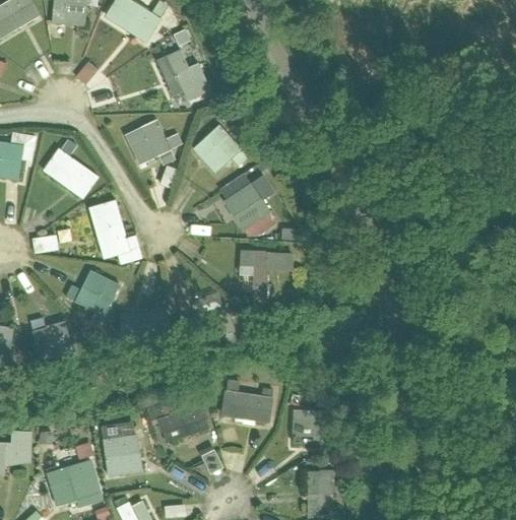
[(40,17),(29,0),(6,0),(0,4),(0,40),(40,17)]
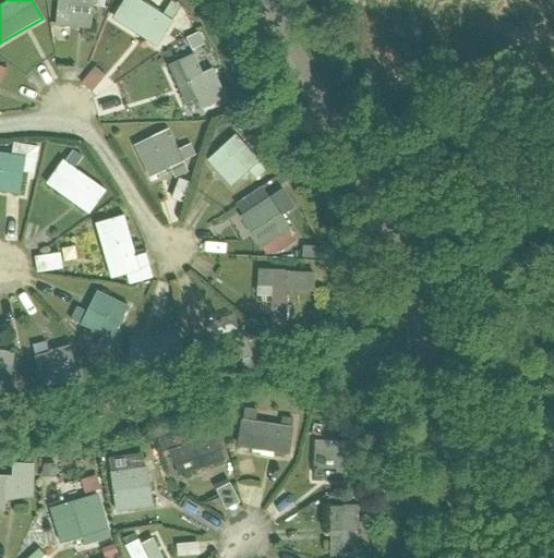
[(95,0),(56,0),(55,29),(95,31),(95,0)]
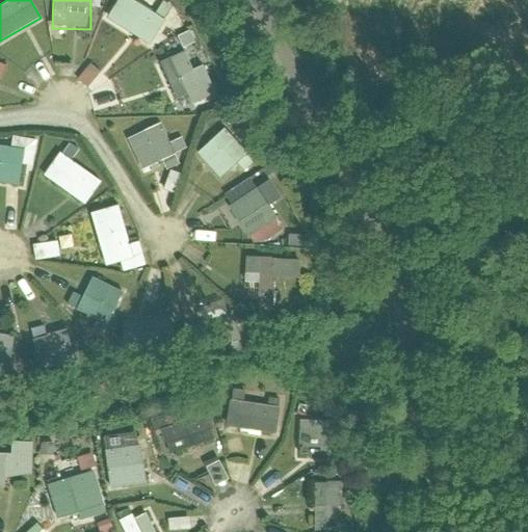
[(129,0),(115,0),(105,17),(147,45),(162,22),(129,0)]
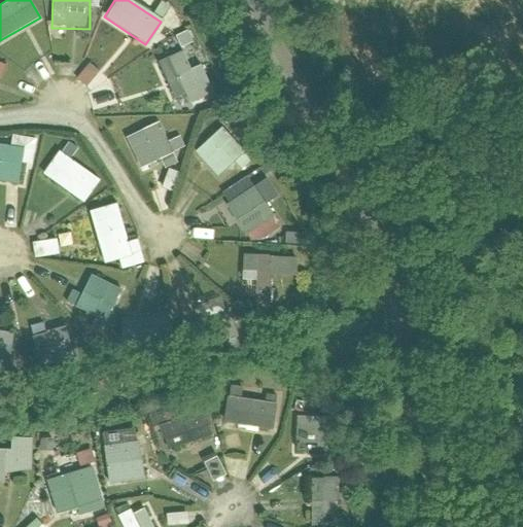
[(202,100),(181,51),(152,63),(168,101),(185,95),(189,105),(202,100)]
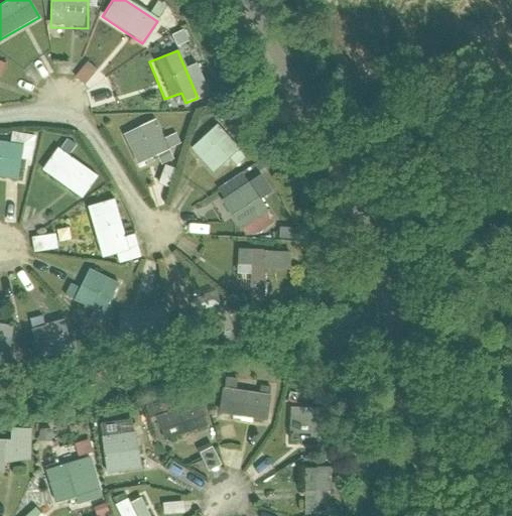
[(87,84),(96,67),(84,60),(75,78),(87,84)]
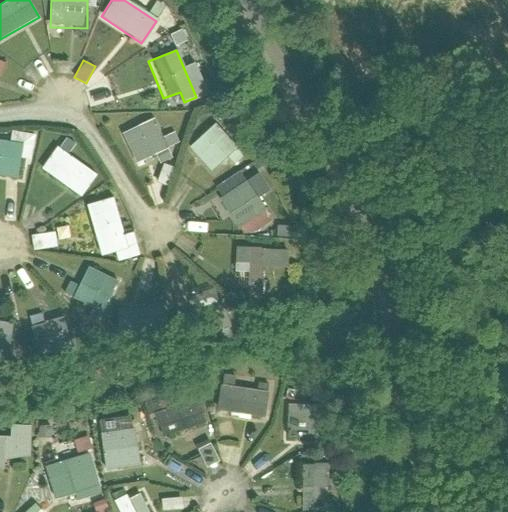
[(154,116),(120,132),(135,165),(169,150),(154,116)]
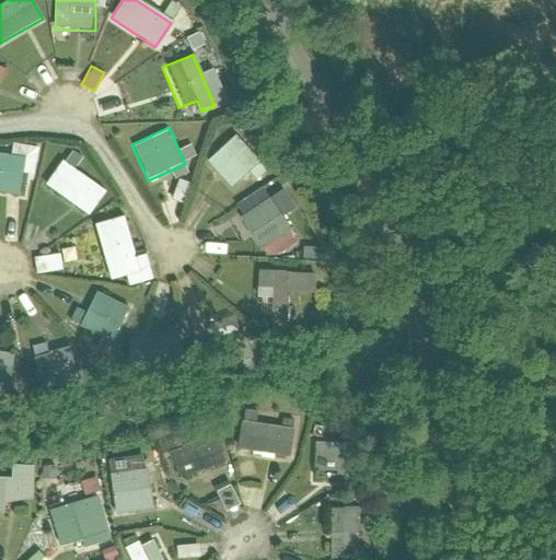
[(258,165),(235,137),(206,160),(229,188),(258,165)]
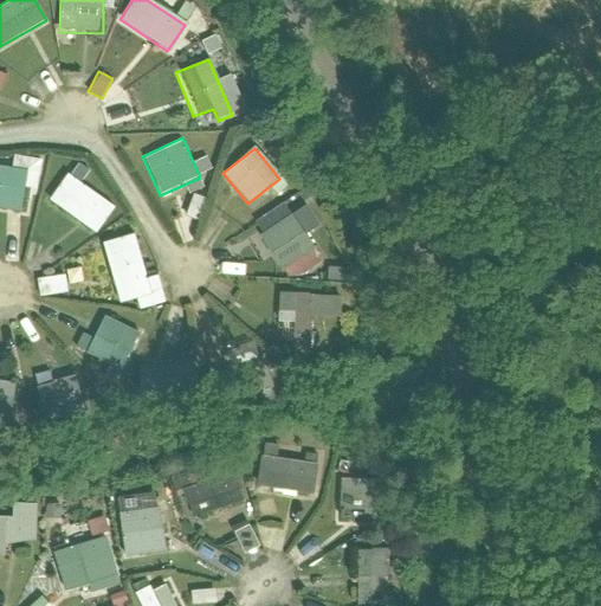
[(43,160),(0,158),(0,205),(28,207),(28,186),(41,186),(43,160)]
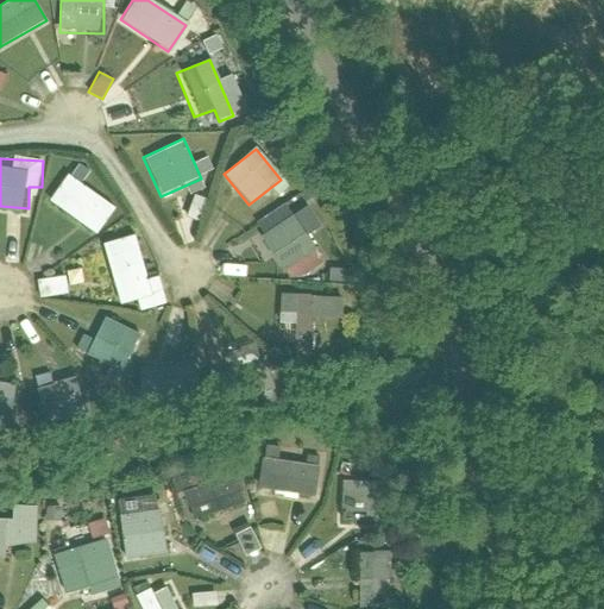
[(115,207),(69,175),(51,200),(98,233),(115,207)]
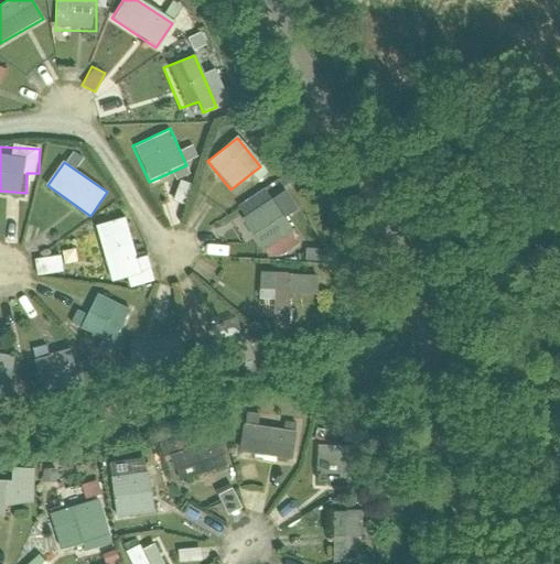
[(299,241),(271,197),(240,217),(268,260),(299,241)]
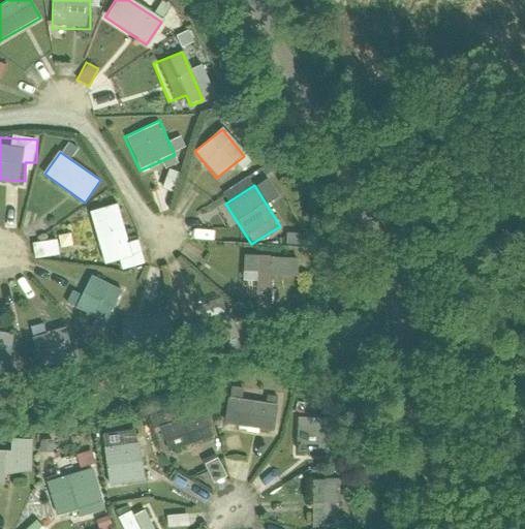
[(133,252),(118,204),(89,212),(105,261),(133,252)]
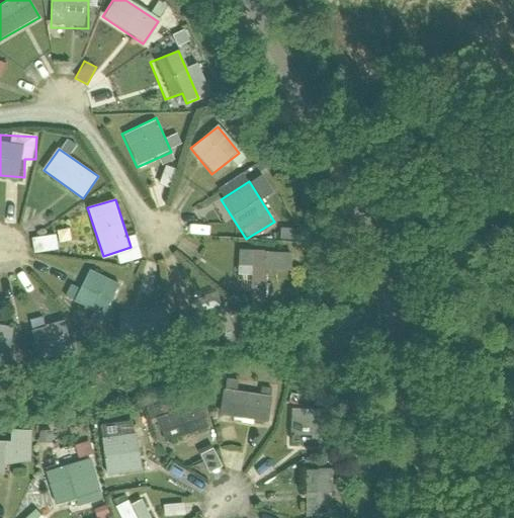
[(31,238),(34,253),(58,249),(55,234),(31,238)]
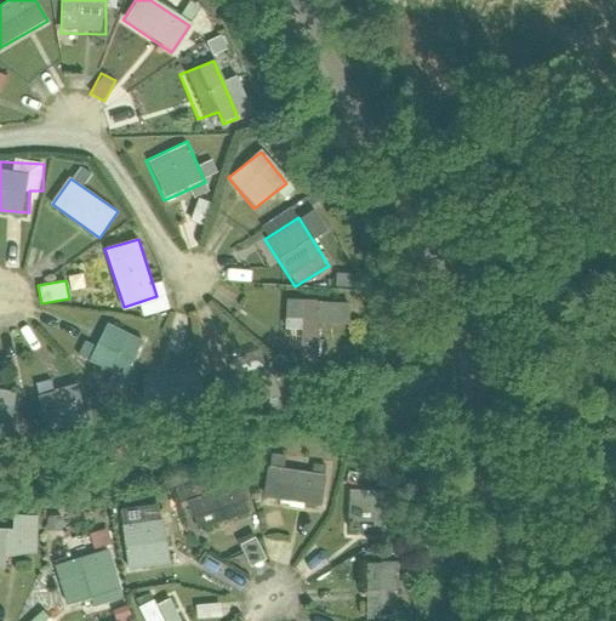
[(319,358),(319,300),(285,300),(285,358),(319,358)]
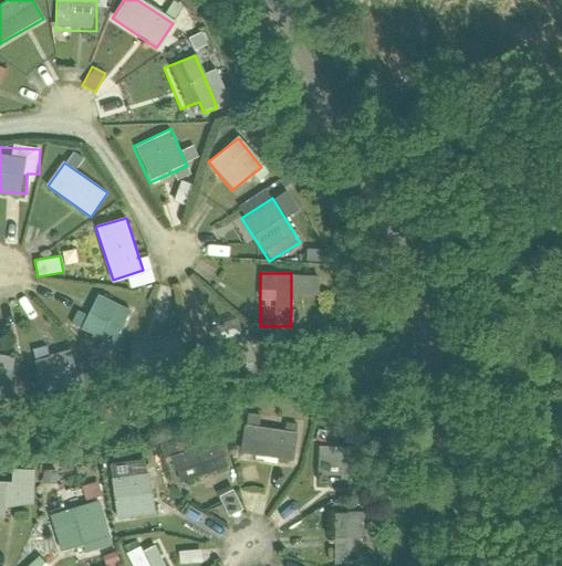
[(133,310),(95,291),(87,305),(79,301),(68,325),(99,339),(93,350),(110,358),(133,310)]
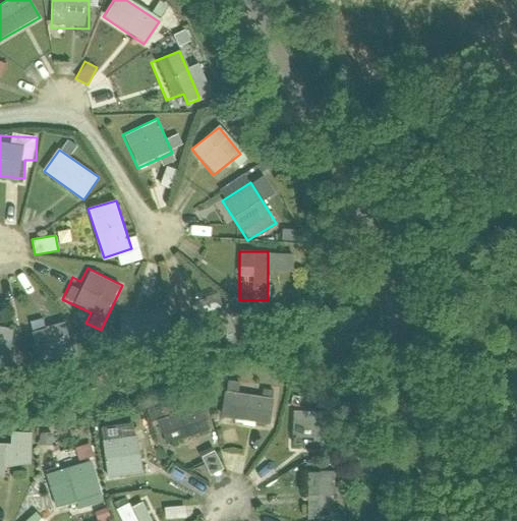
[(221,299),(179,322),(188,340),(231,317),(221,299)]
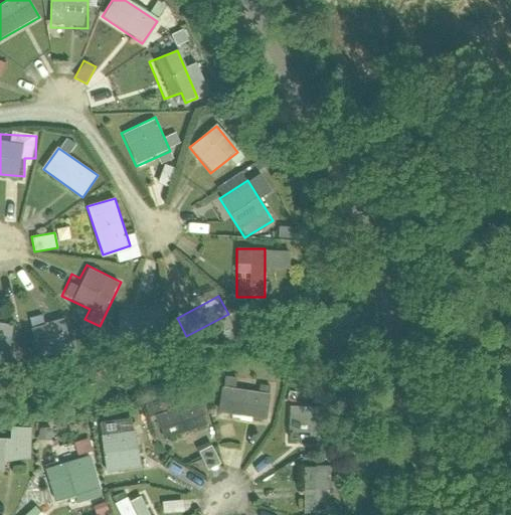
[(165,307),(117,309),(118,331),(166,329),(165,307)]
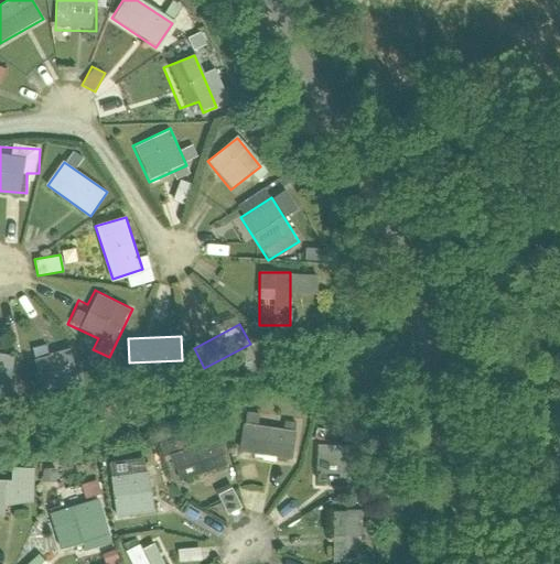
[(81,380),(70,346),(50,353),(45,339),(25,345),(40,392),(81,380)]
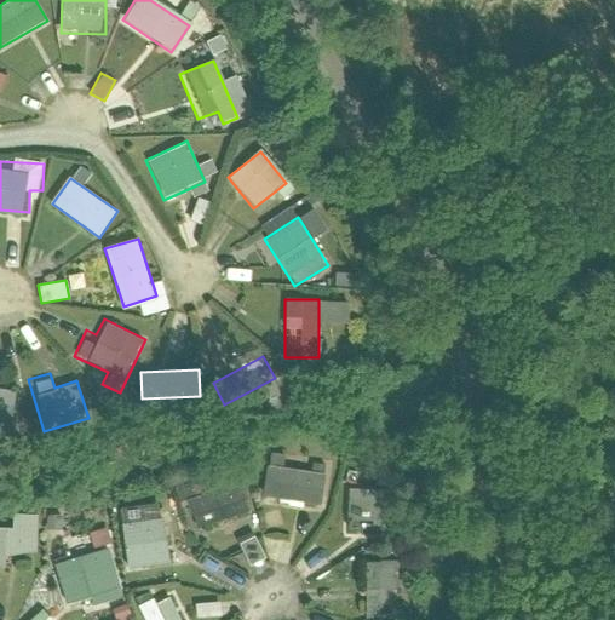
[(0,431),(11,432),(16,384),(0,382),(0,431)]
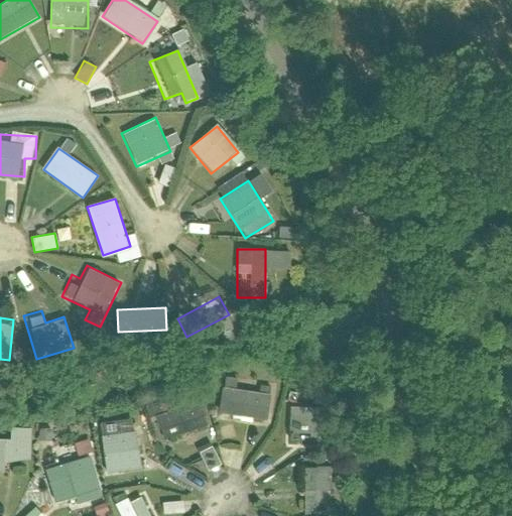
[(193,395),(151,416),(164,441),(206,420),(193,395)]
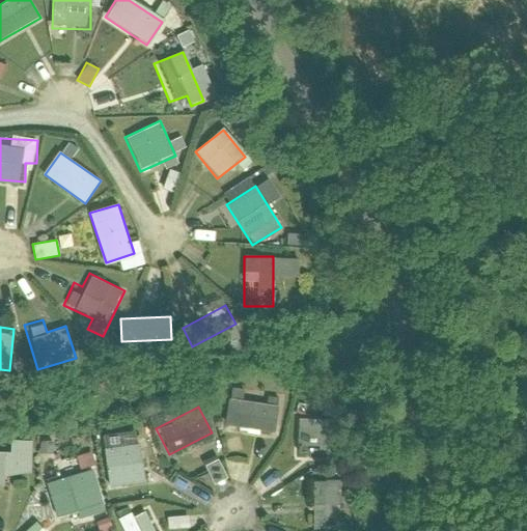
[(276,431),(275,411),(223,412),(224,426),(247,426),(247,432),(276,431)]
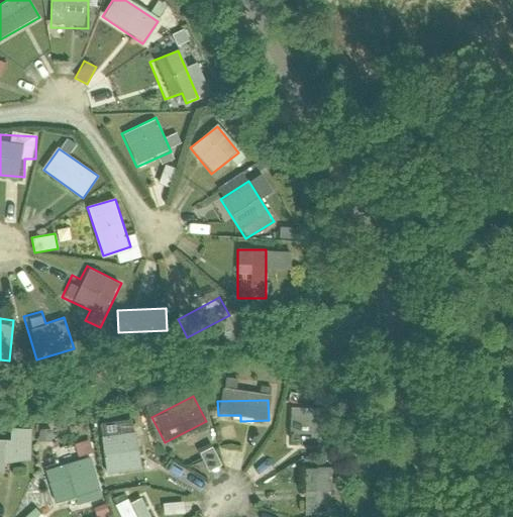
[(285,406),(285,445),(328,445),(328,406),(285,406)]
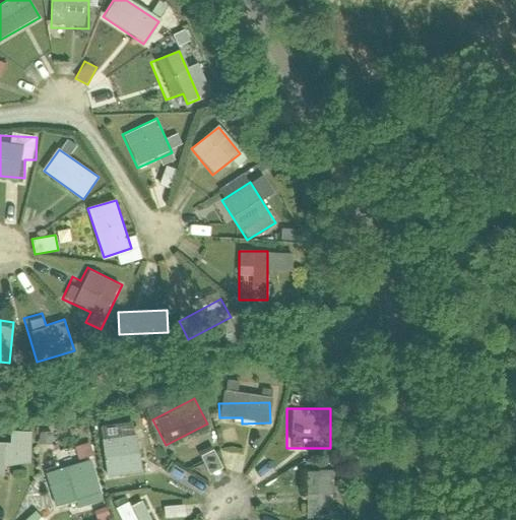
[(133,421),(102,423),(104,476),(142,475),(141,447),(137,448),(137,434),(133,434),(133,421)]
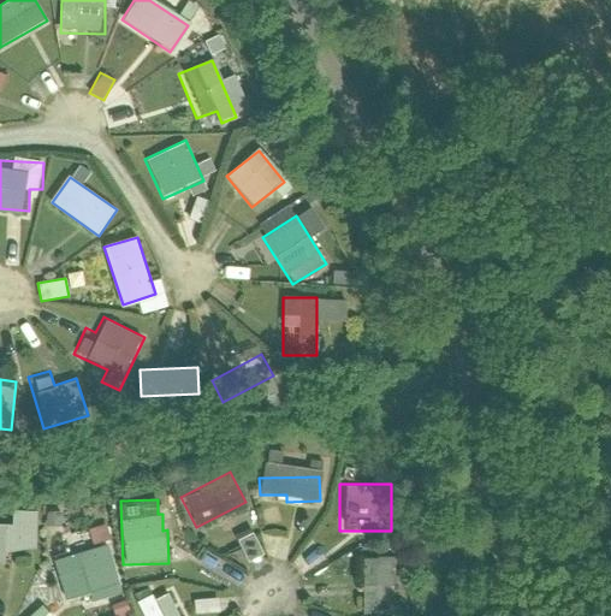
[(35,525),(0,523),(0,566),(35,567),(35,525)]
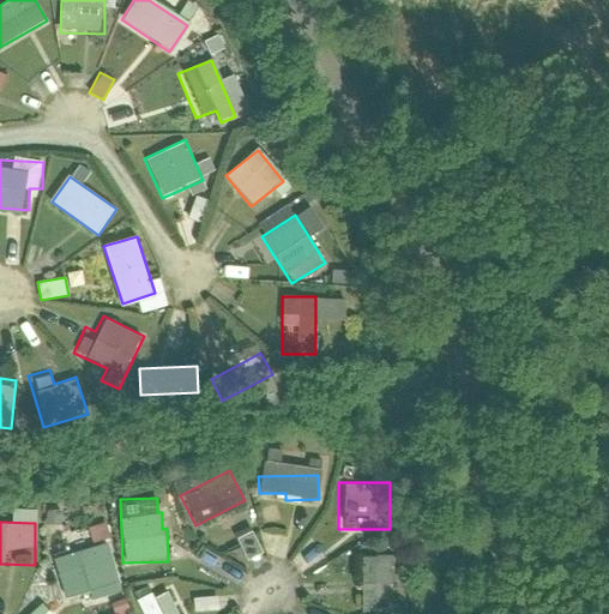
[(252,530),(237,537),(248,559),(263,552),(252,530)]
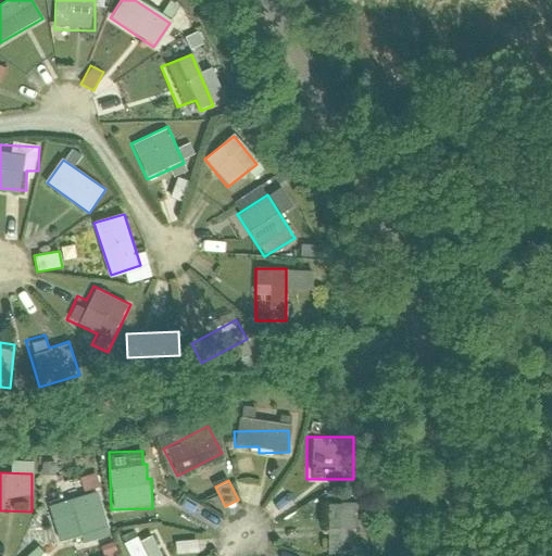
[(64,543),(108,526),(92,487),(49,503),(64,543)]
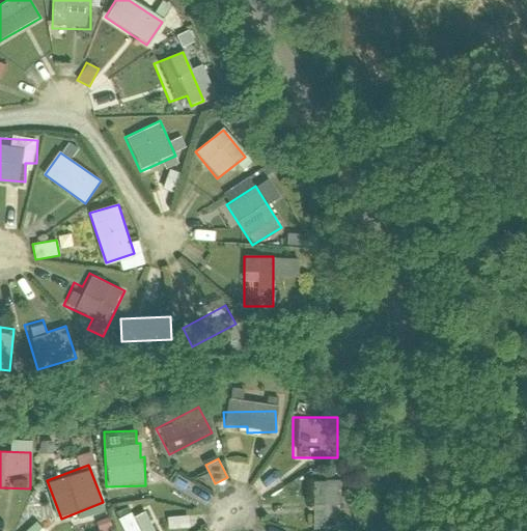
[(339,476),(306,477),(308,530),(320,530),(341,530),(339,476)]
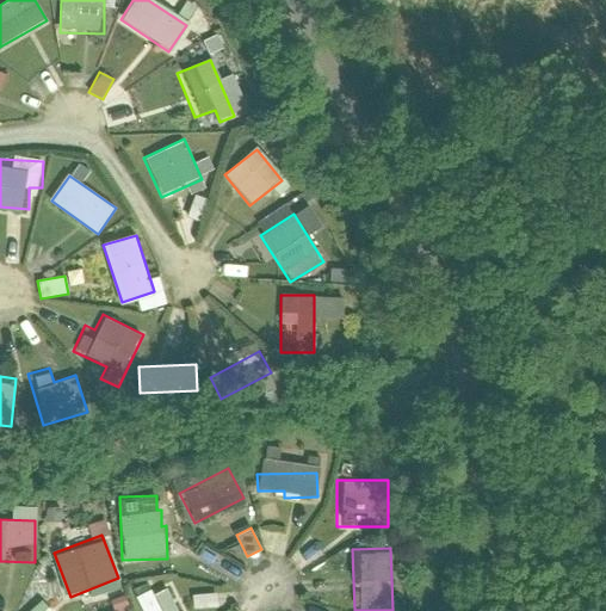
[(178,610),(162,581),(134,598),(141,610),(178,610)]
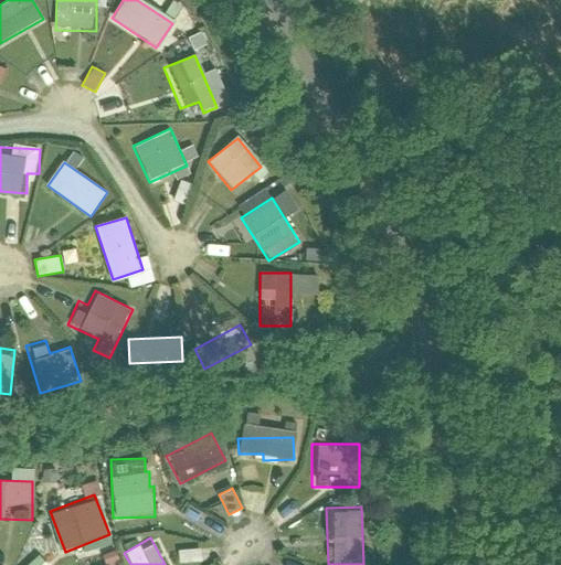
[(178,550),(179,562),(201,561),(201,548),(178,550)]
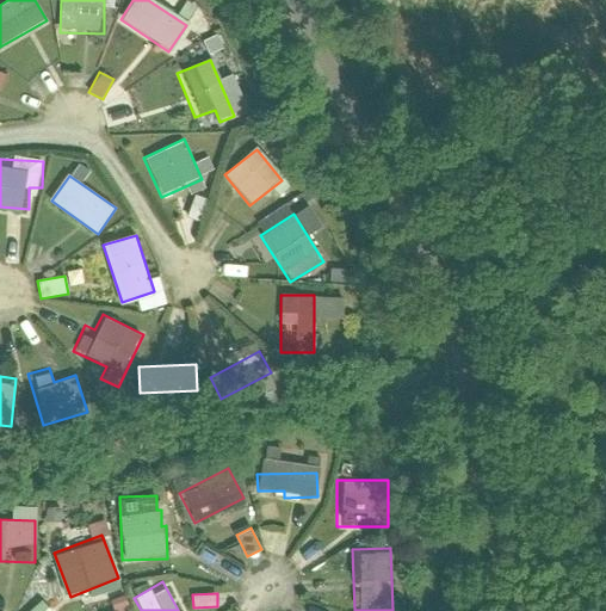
[(48,610),(38,600),(28,610),(48,610)]
